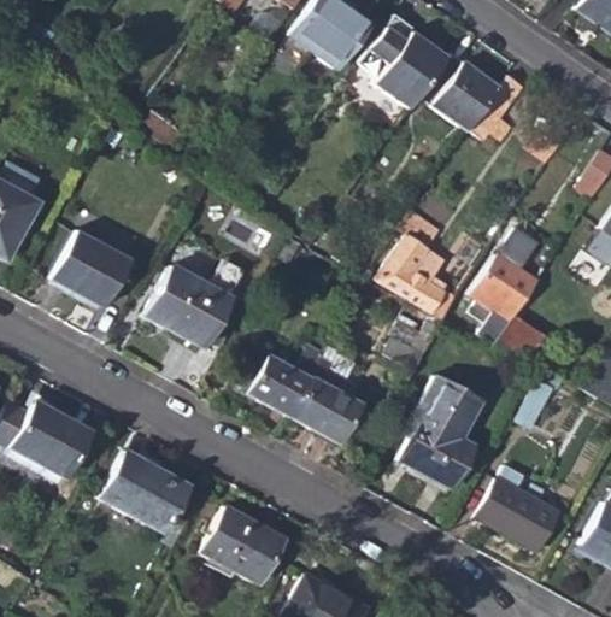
[(217,0),(233,12),(240,0),(281,0),(294,9),(300,0),(217,0)]
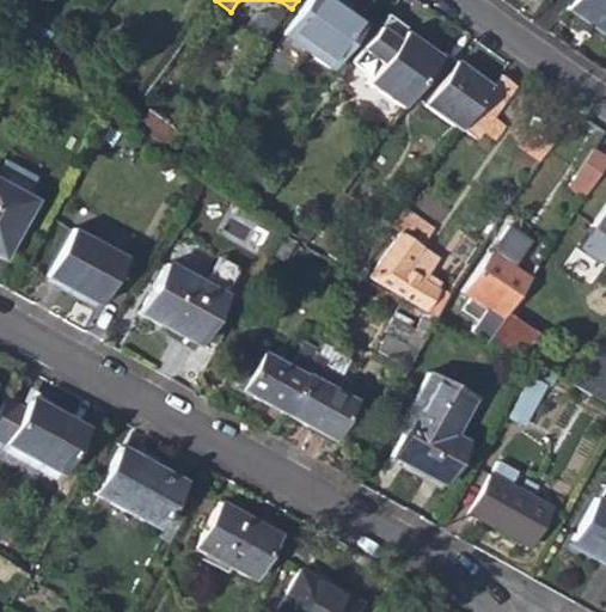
[(342,0),(312,0),(288,35),(292,38),(286,48),(304,61),(310,50),(335,67),(365,24),(348,12),(352,7),(342,0)]
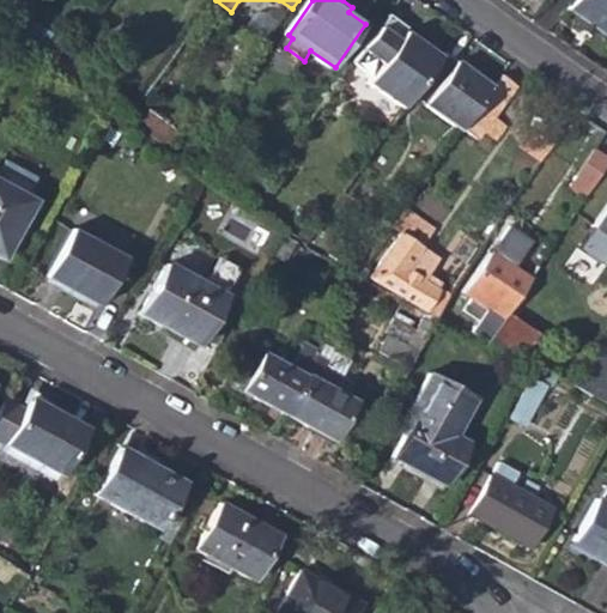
[(606,0),(578,0),(574,7),(588,18),(602,28),(606,31),(606,0)]
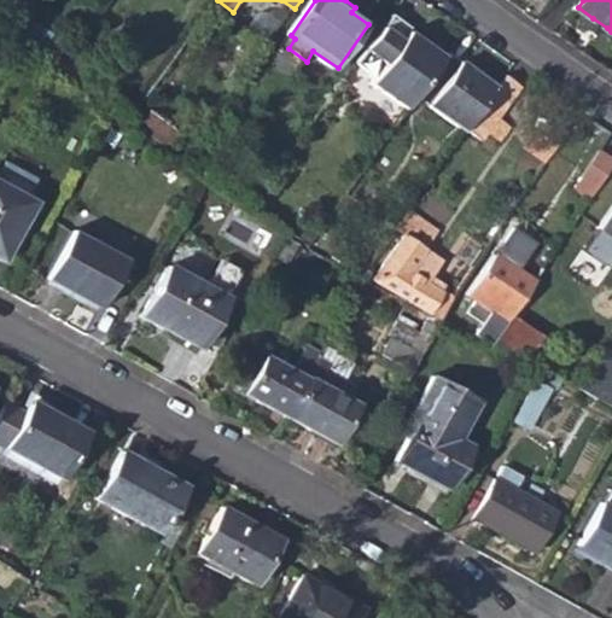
[(587,27),(600,38),(607,28),(593,18),(587,27)]
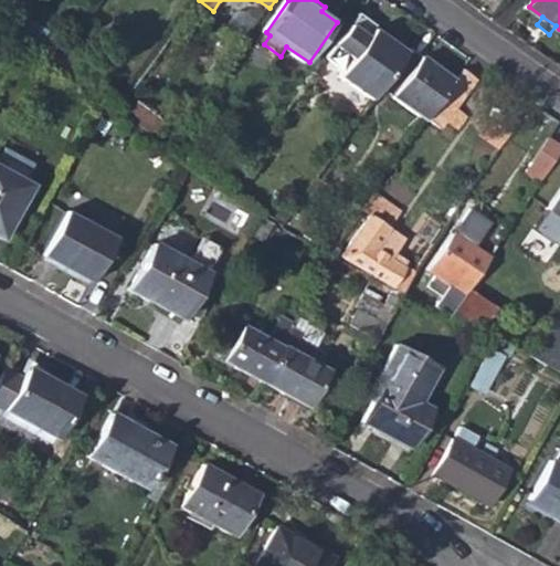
[(384,87),(413,49),(381,25),(374,34),(356,21),(331,54),(350,69),(347,73),(379,96),(384,87)]
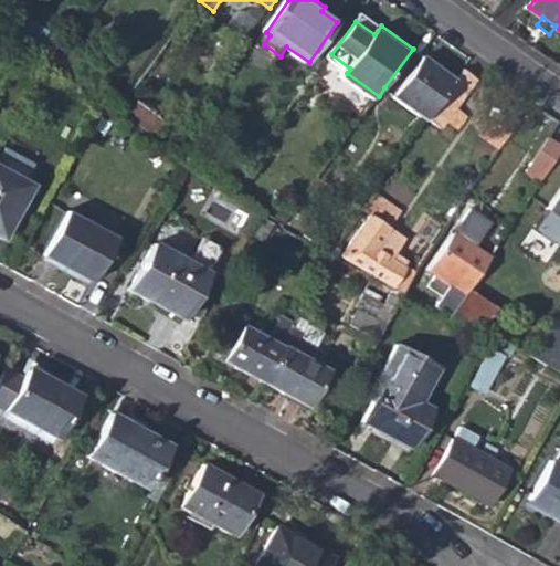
[(413,49),(384,87),(430,119),(431,117),(458,79),(414,48),(413,49)]
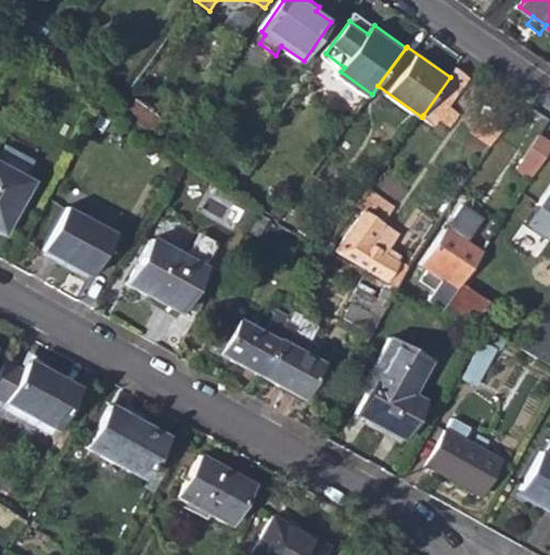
[(471,77),(458,67),(450,77),(423,115),(436,125),(442,117),(451,126),(461,113),(450,105),(471,77)]
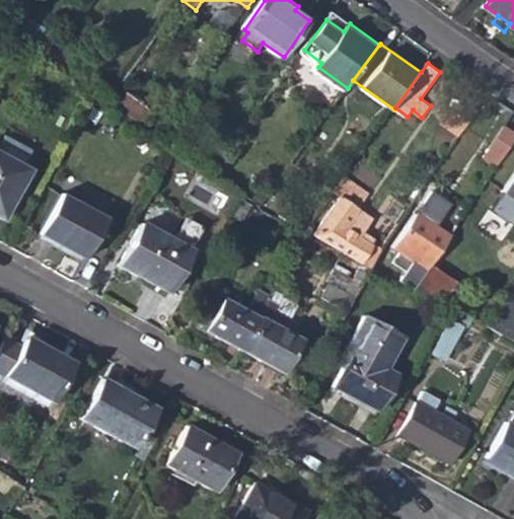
[(129,92),(120,104),(153,128),(162,116),(129,92)]
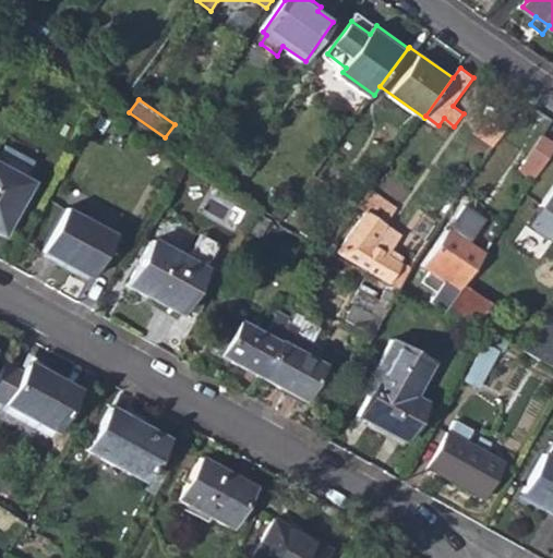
[(96,128),(107,132),(112,120),(103,114),(96,128)]
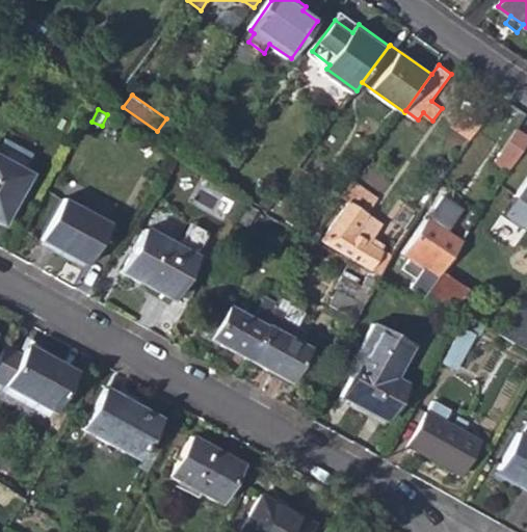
[(464,113),(456,125),(475,138),(483,127),(464,113)]
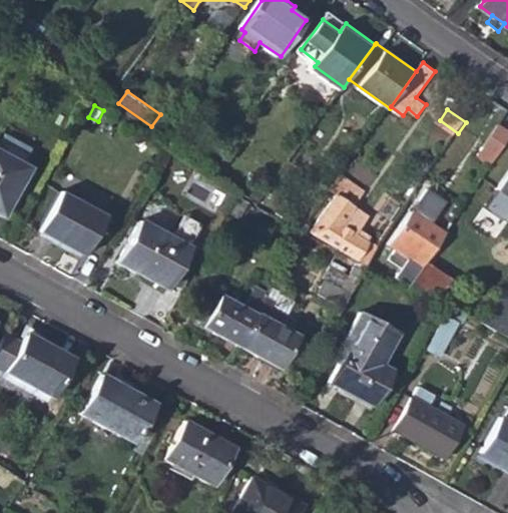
[(507,129),(501,125),(486,147),(491,151),(498,157),(507,143),(507,129)]
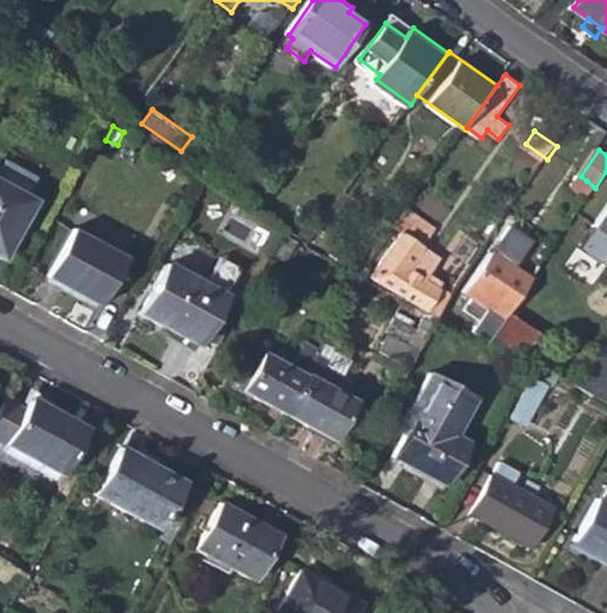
[(7,183),(31,196),(37,183),(14,171),(7,183)]
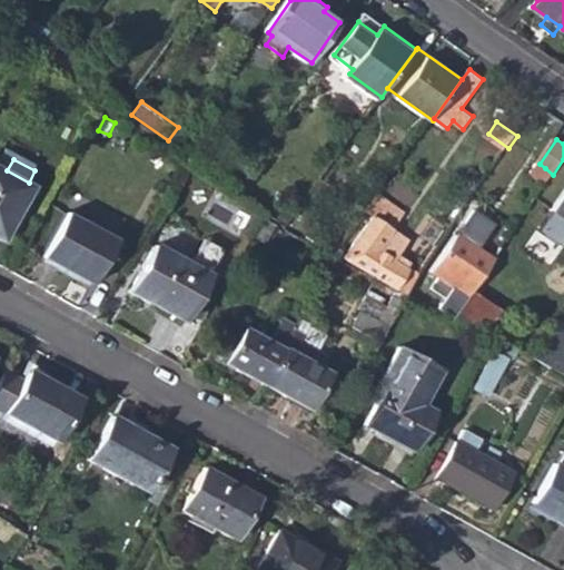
[(0,166),(0,236),(6,241),(36,186),(29,183),(7,170),(0,166)]
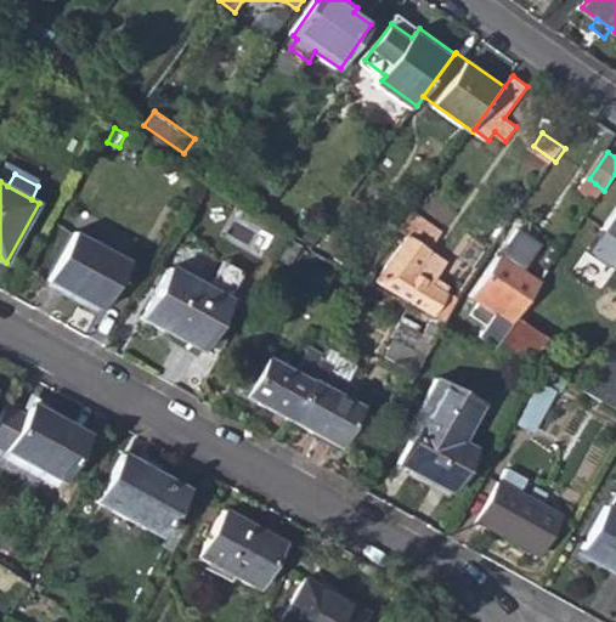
[(589,192),(599,197),(604,191),(595,184),(589,192)]
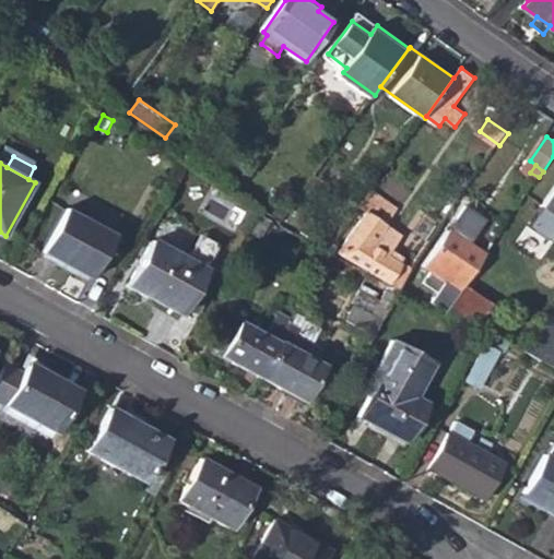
[(368,211),(387,223),(398,207),(373,189),(361,205),(368,211)]
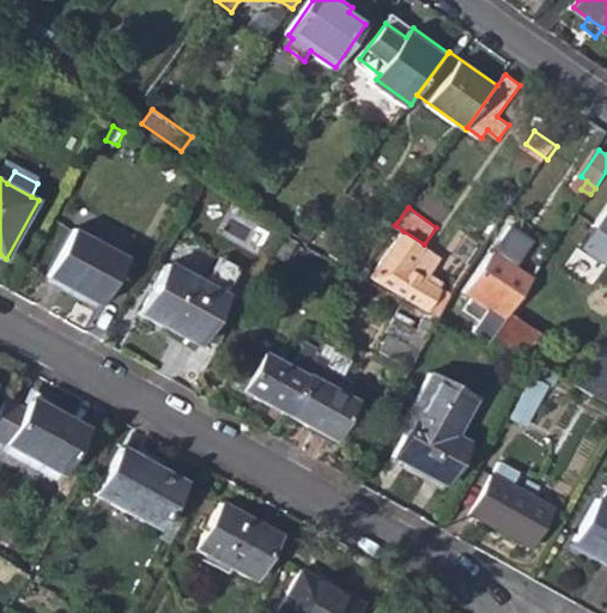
[(606,212),(598,226),(599,228),(584,248),(599,259),(606,248),(606,212)]
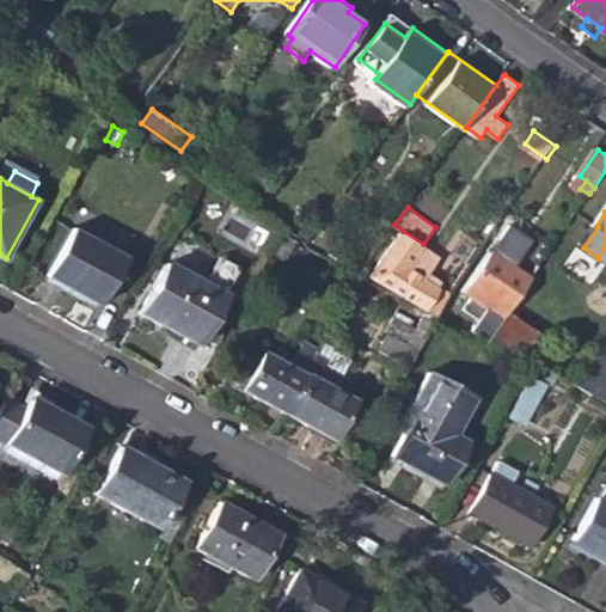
[(74,228),(49,275),(101,304),(127,257),(74,228)]
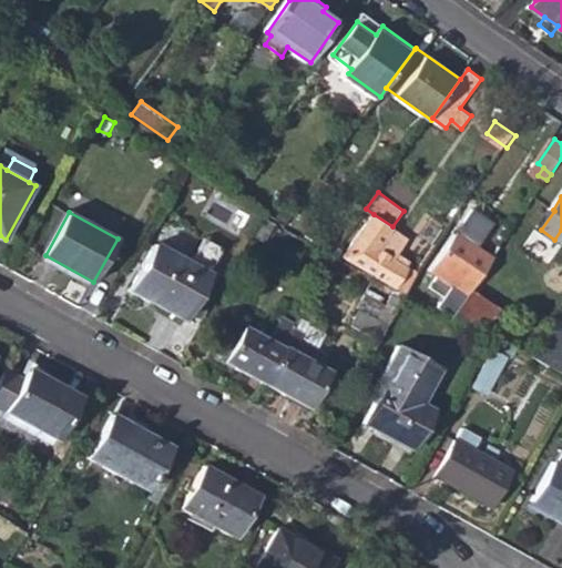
[(392,226),(374,214),(344,256),(405,291),(417,273),(410,267),(396,257),(399,253),(409,239),(392,226)]
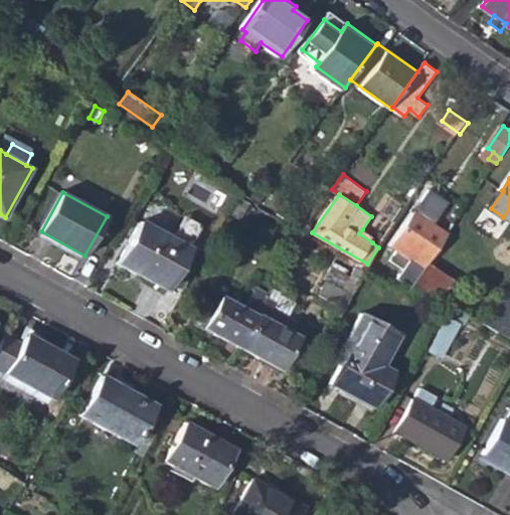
[(400,251),(394,260),(406,268),(399,279),(412,285),(413,284),(429,263),(456,224),(422,201),(392,244),(400,251)]
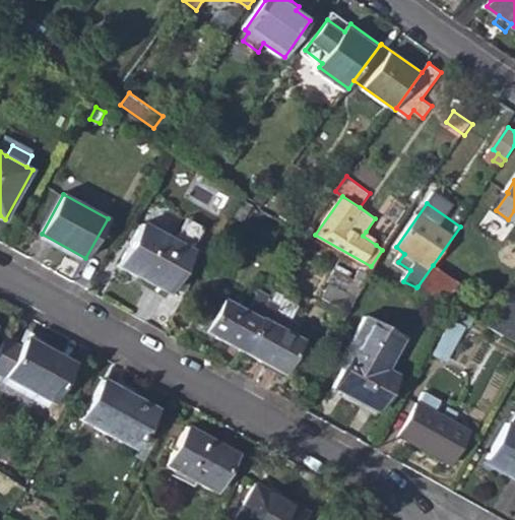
[(145,222),(122,266),(170,293),(193,250),(145,222)]
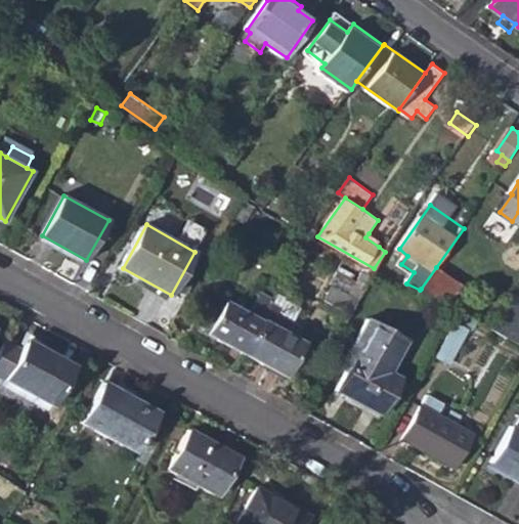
[(365,237),(379,247),(382,243),(369,233),(365,237)]
